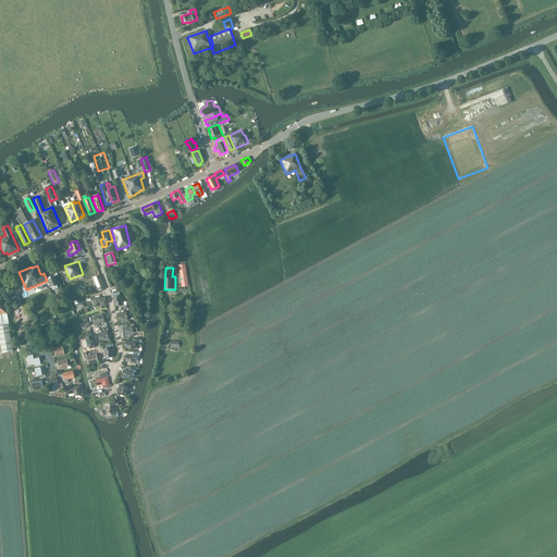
[(106,289),(99,275),(93,277),(98,292),(106,289)]
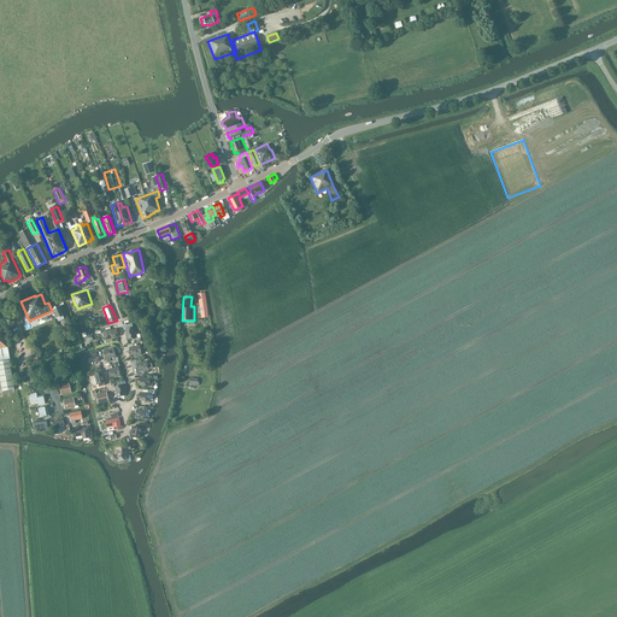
[(63,316),(59,306),(53,310),(57,319),(63,316)]
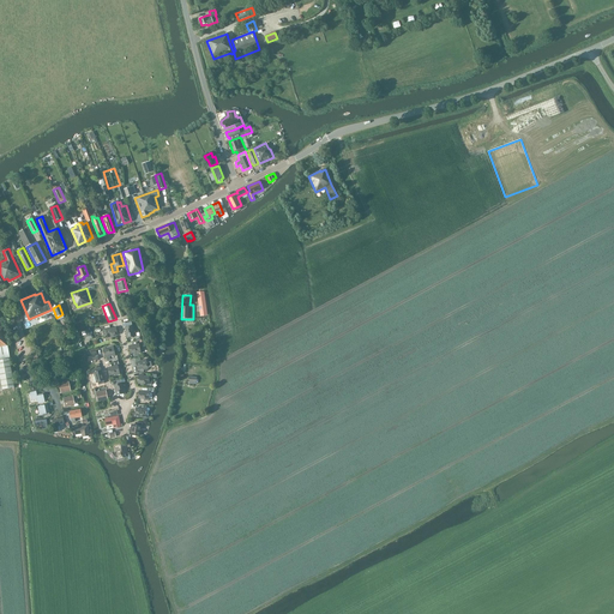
[(131,323),(125,324),(126,327),(125,327),(127,338),(139,336),(138,332),(136,333),(136,331),(134,331),(133,326),(132,326),(131,323)]
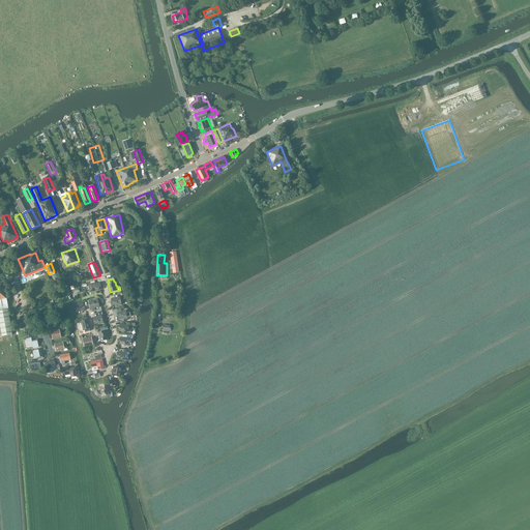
[(99,280),(88,283),(89,286),(90,290),(92,289),(93,292),(100,290),(100,288),(101,288),(100,283),(99,280)]
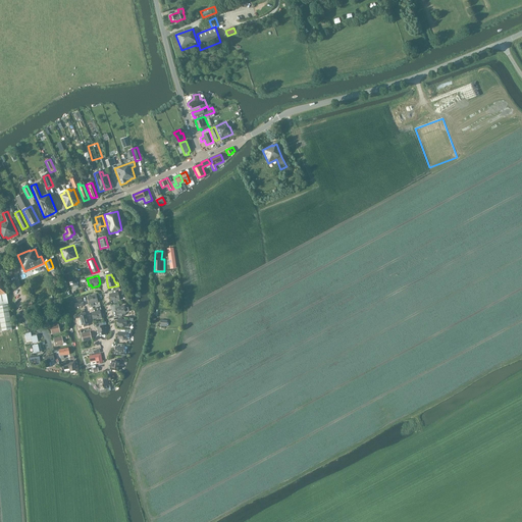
[(79,288),(76,278),(68,280),(69,282),(71,282),(72,282),(73,284),(72,285),(73,289),(76,289),(76,288),(79,288)]
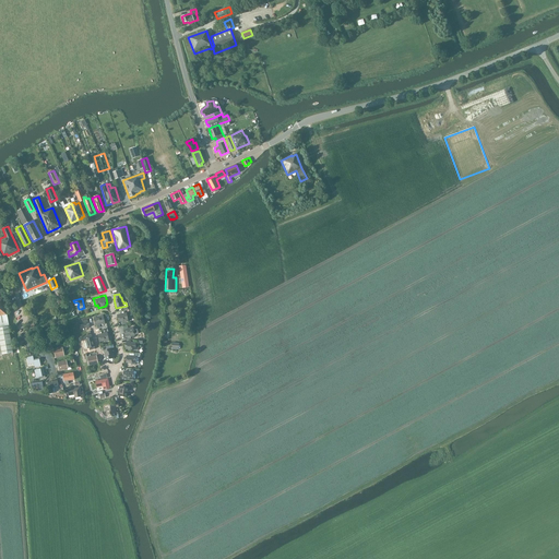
[(128,321),(127,313),(118,314),(119,317),(118,317),(118,322),(123,321),(123,322),(128,321)]
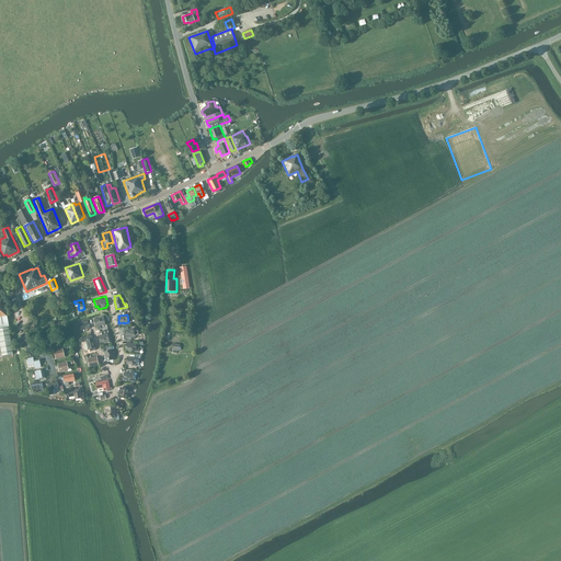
[(103,317),(99,317),(99,319),(94,320),(95,324),(96,324),(98,327),(105,324),(103,317)]
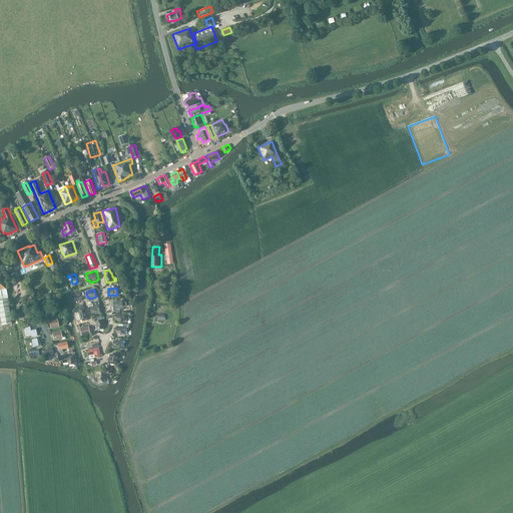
[(54,312),(58,312),(59,311),(60,310),(59,306),(56,306),(55,299),(51,300),(54,312)]
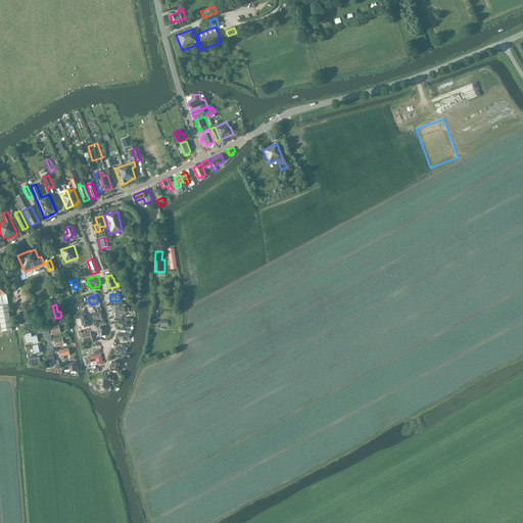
[(12,330),(8,305),(0,306),(0,323),(2,332),(12,330)]
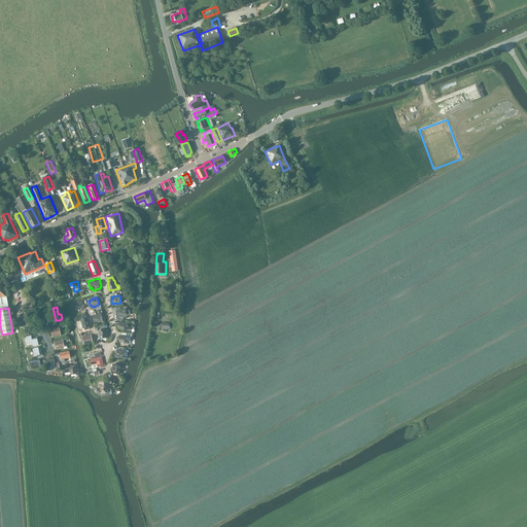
[(130,315),(129,311),(126,312),(126,309),(117,311),(118,313),(117,313),(118,317),(123,316),(123,317),(127,317),(127,315),(130,315)]
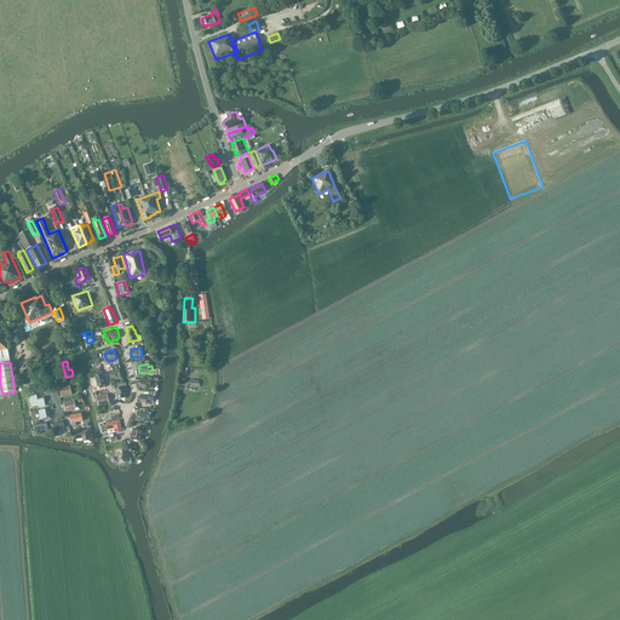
[(110,379),(116,378),(116,379),(121,378),(119,369),(110,371),(110,373),(109,374),(110,379)]
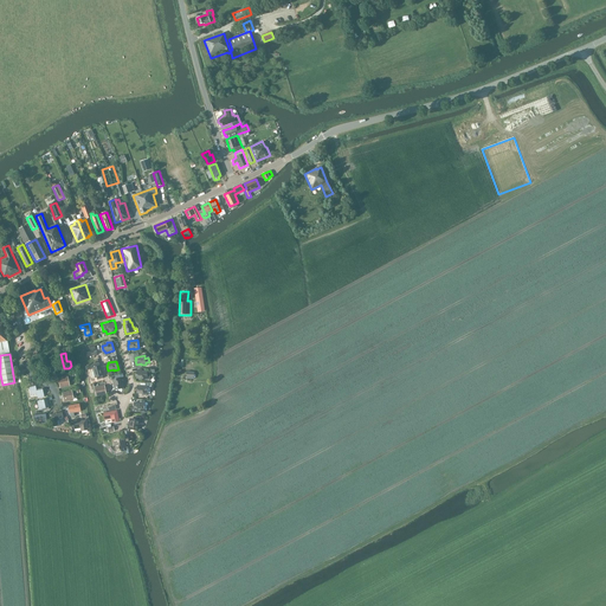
[(100,367),(92,368),(95,378),(96,378),(97,380),(103,379),(102,376),(102,374),(100,367)]
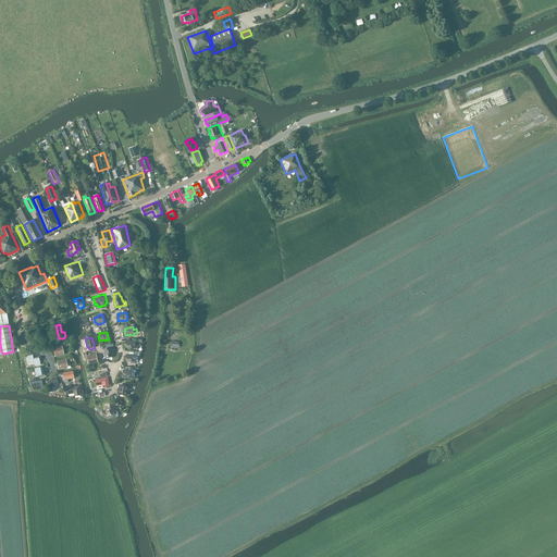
[(131,349),(135,349),(138,350),(138,344),(135,344),(135,342),(127,341),(127,343),(125,343),(125,348),(131,348),(131,349)]
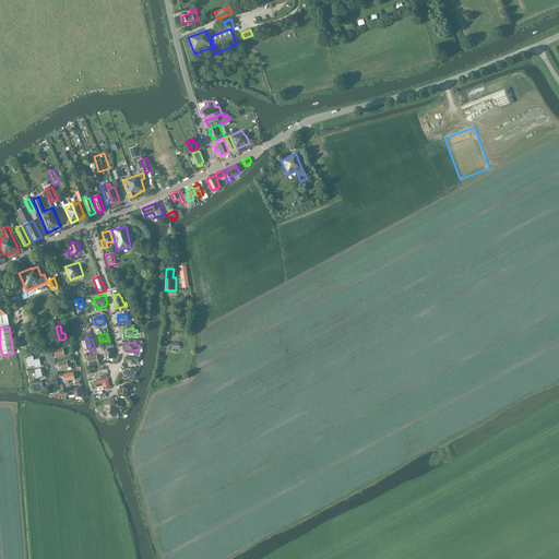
[(114,358),(113,354),(111,354),(110,348),(106,351),(106,352),(104,352),(106,360),(114,358)]
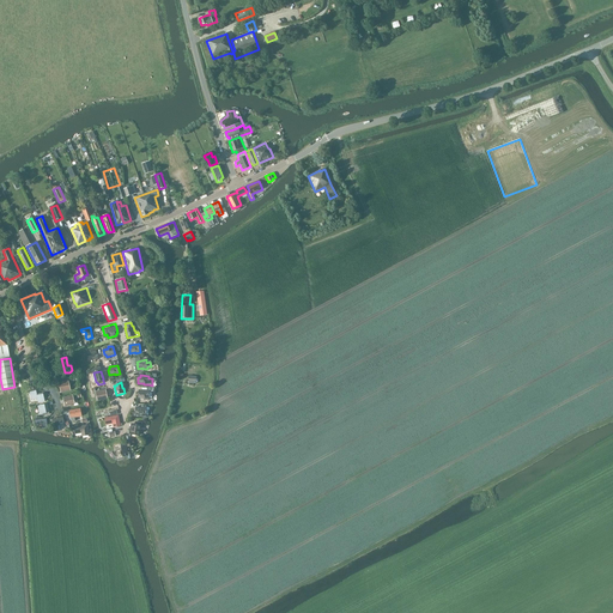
[(138,398),(144,399),(144,400),(149,400),(150,390),(149,390),(140,390),(140,393),(139,393),(138,398)]
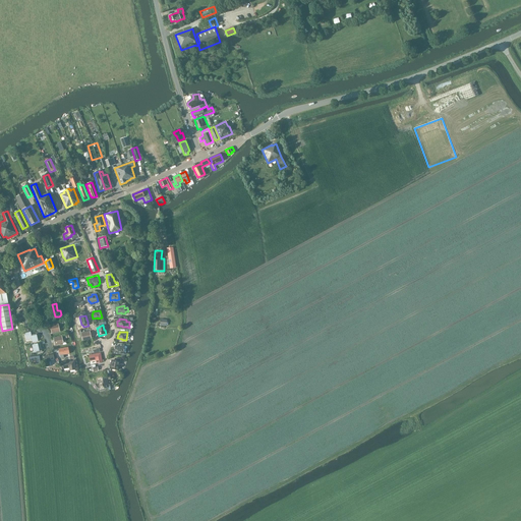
[(27,340),(33,338),(34,343),(37,343),(36,339),(36,338),(37,337),(37,334),(26,336),(27,340)]
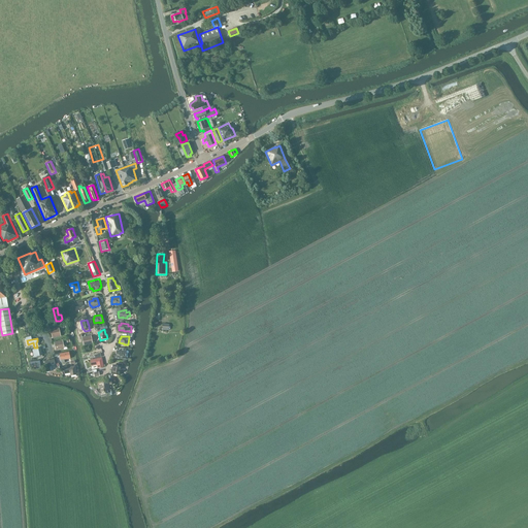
[(38,358),(41,357),(39,349),(31,351),(32,354),(37,353),(38,358)]
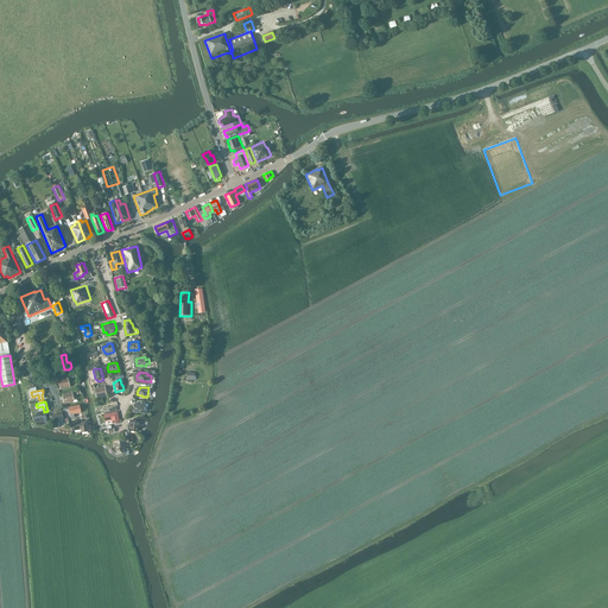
[(134,411),(134,413),(140,413),(145,413),(145,403),(140,403),(140,404),(135,404),(135,406),(134,406),(134,411)]
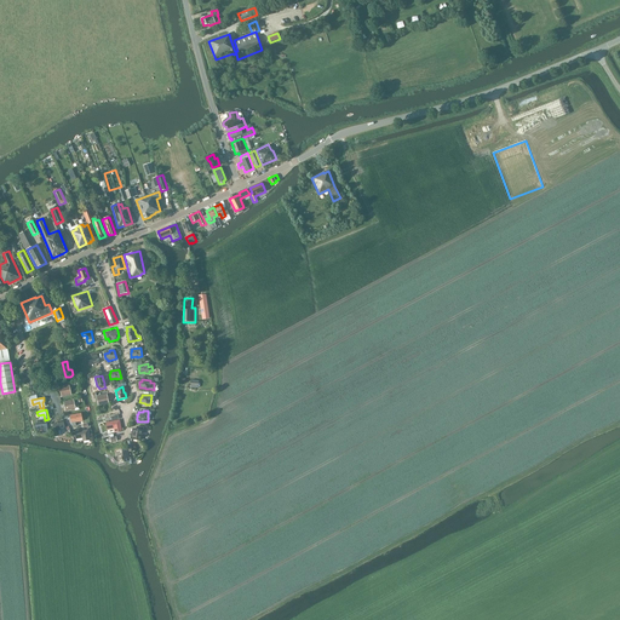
[(115,432),(121,431),(119,420),(107,423),(108,429),(115,428),(115,432)]
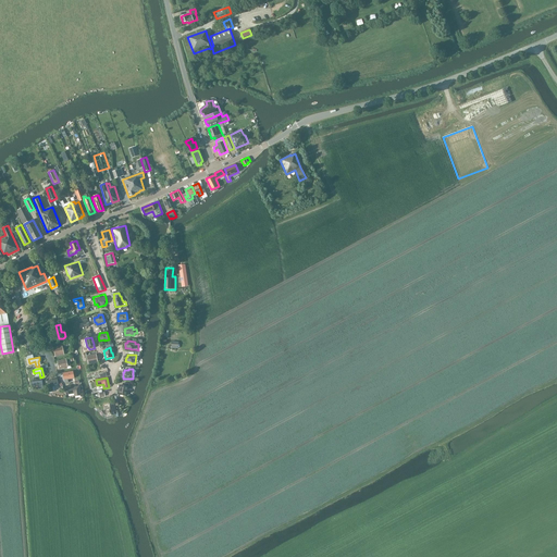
[(52,385),(58,384),(57,380),(47,381),(49,392),(53,392),(52,385)]
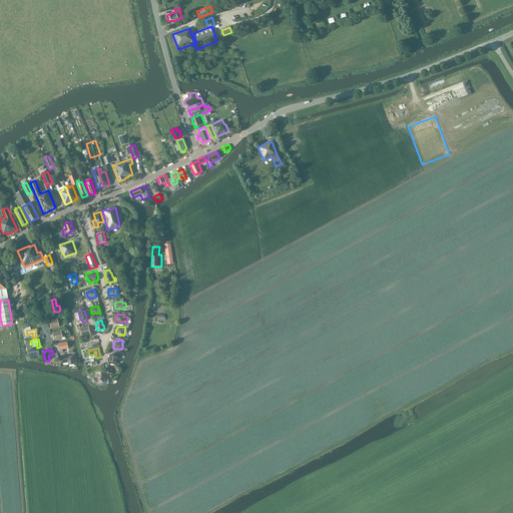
[(109,364),(116,365),(117,356),(118,357),(119,353),(114,352),(114,355),(111,355),(110,357),(108,359),(110,360),(109,364)]
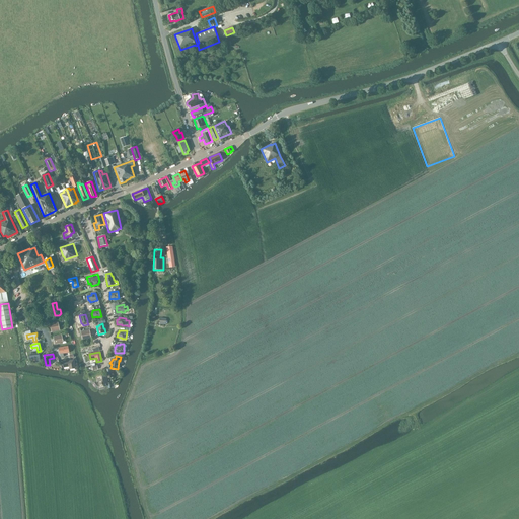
[(74,360),(60,362),(61,366),(63,366),(63,368),(69,367),(69,370),(75,369),(74,360)]
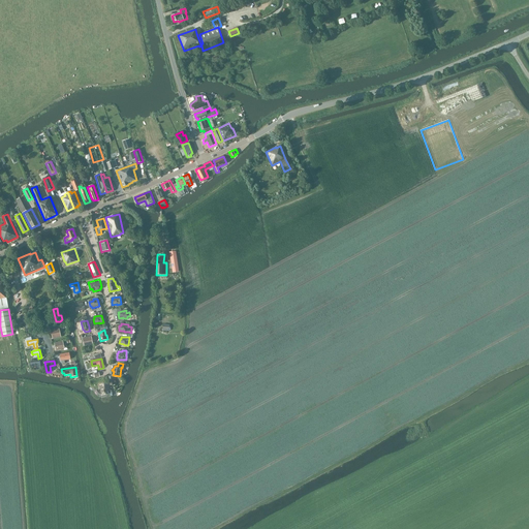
[(107,384),(100,385),(99,385),(100,390),(98,390),(99,395),(101,395),(101,396),(109,394),(107,384)]
